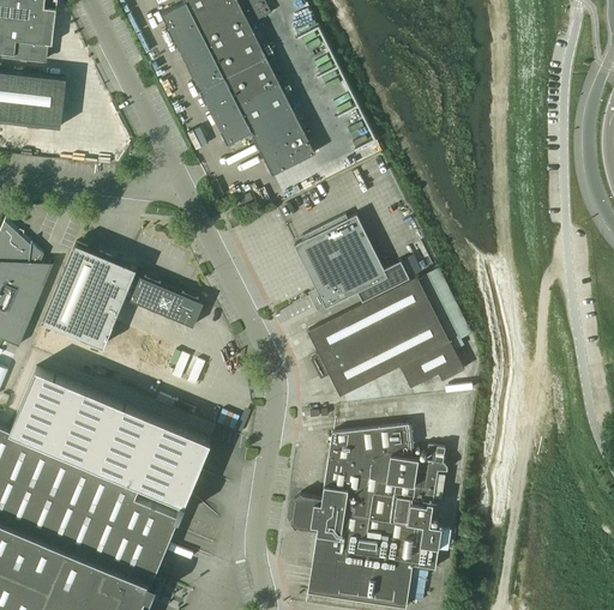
[(0,0),(0,54),(2,55),(10,52),(13,60),(43,62),(46,44),(52,46),(55,11),(44,10),(44,0),(0,0)]
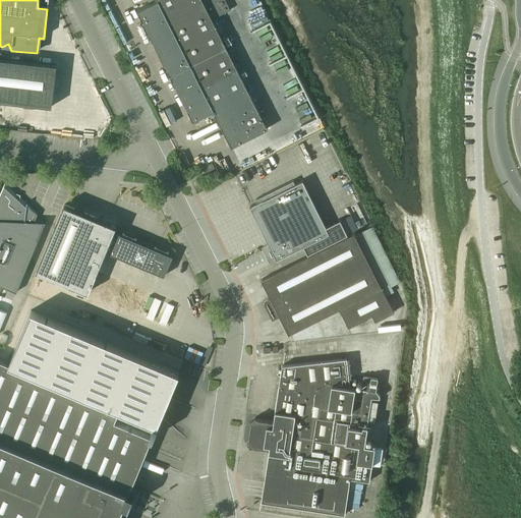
[(269,133),(227,50),(245,41),(225,0),(204,0),(203,1),(201,0),(156,0),(158,3),(138,13),(193,123),(214,113),(233,152),(269,133)]
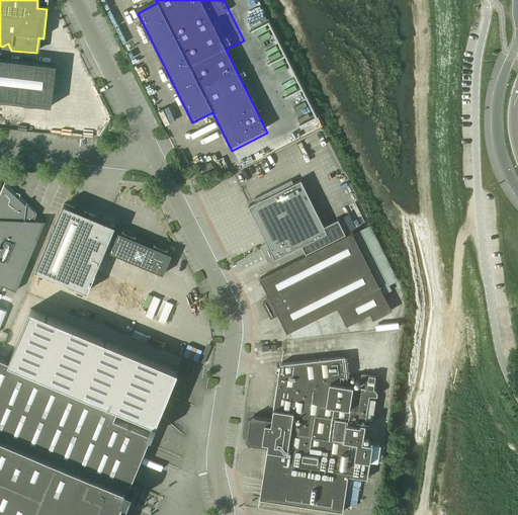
[(57,27),(58,17),(49,17),(48,26),(57,27)]
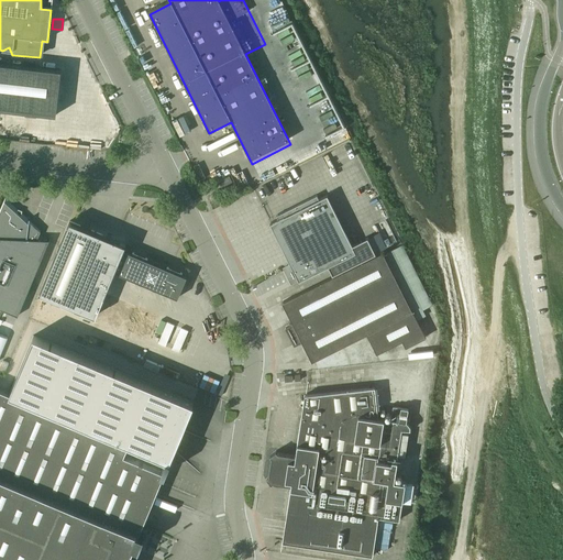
[(62,74),(0,66),(0,111),(56,118),(62,74)]
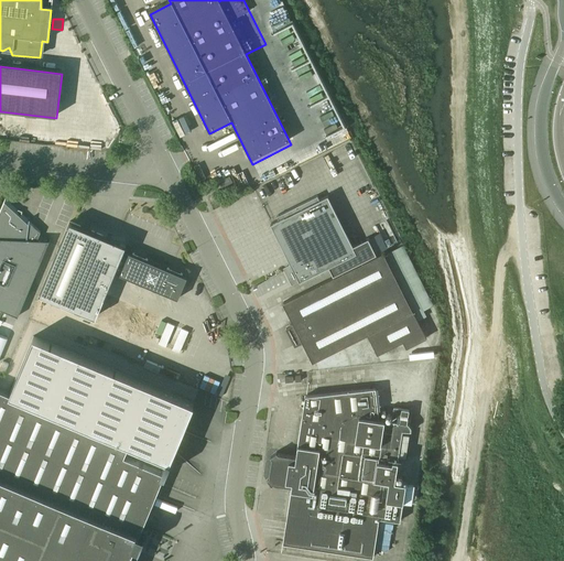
[(223,191),(232,185),(230,180),(219,185),(223,191)]
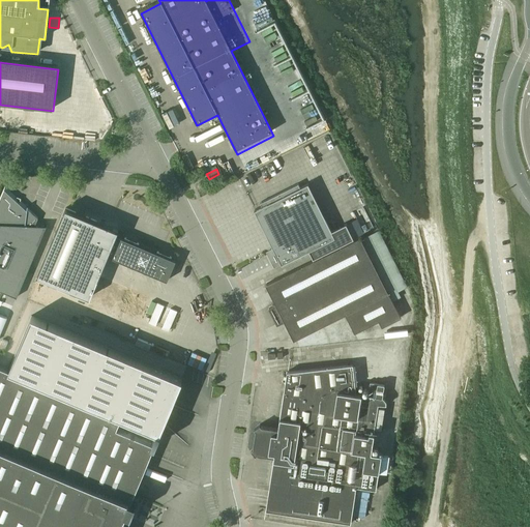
[(256,213),(255,213),(273,252),(266,255),(267,257),(269,261),(274,270),(308,254),(313,262),(354,241),(347,226),(331,233),(307,186),(300,191),(298,187),(260,206),(262,210),(256,213)]
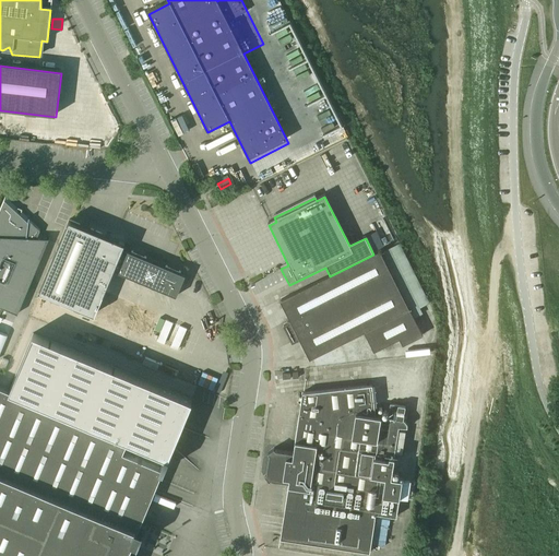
[(0,309),(18,317),(49,241),(48,241),(46,246),(38,243),(38,240),(37,240),(40,234),(30,223),(30,221),(28,221),(28,223),(22,216),(22,212),(18,211),(18,212),(4,201),(0,213),(0,309)]
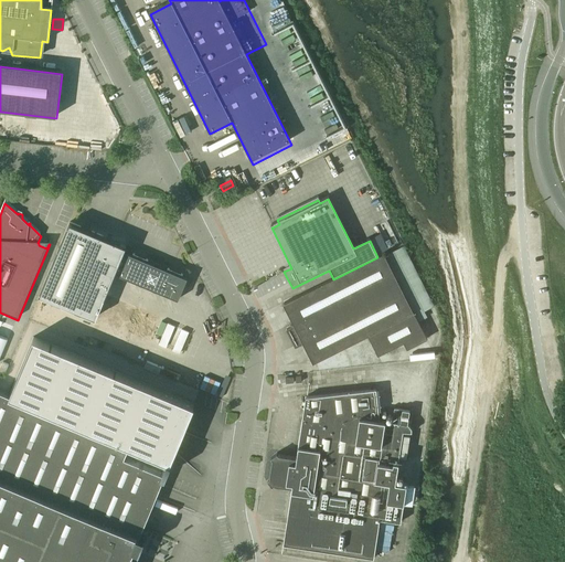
[(105,299),(116,274),(119,275),(118,277),(137,285),(138,286),(138,287),(139,287),(140,288),(141,288),(142,289),(144,289),(144,288),(145,288),(151,292),(152,292),(152,293),(153,294),(155,295),(156,295),(157,295),(158,295),(159,295),(178,303),(188,281),(183,278),(183,277),(168,272),(168,273),(148,264),(148,263),(134,256),(132,257),(127,255),(127,257),(124,256),(126,248),(70,225),(40,297),(116,329),(125,308),(105,299)]
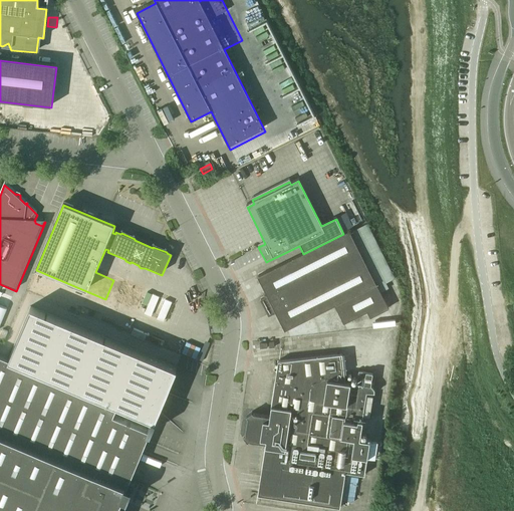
[(389,310),(349,233),(258,278),(285,332),(335,307),(344,326),(367,314),(369,320),(389,310)]
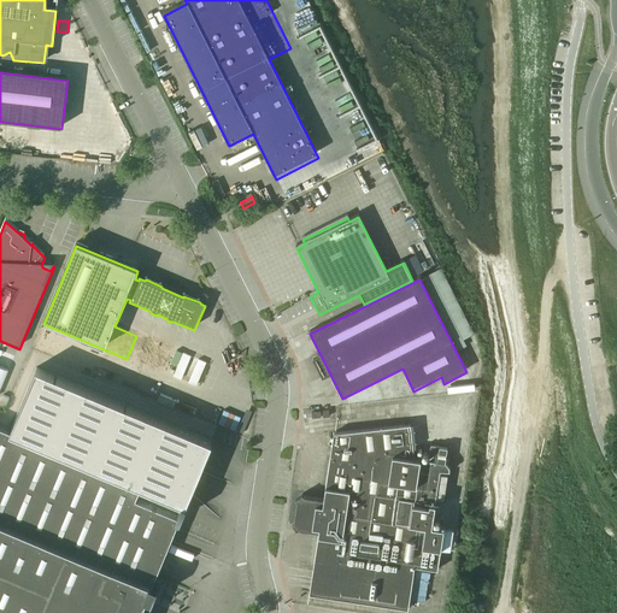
[(145,365),(150,342),(141,340),(136,363),(145,365)]
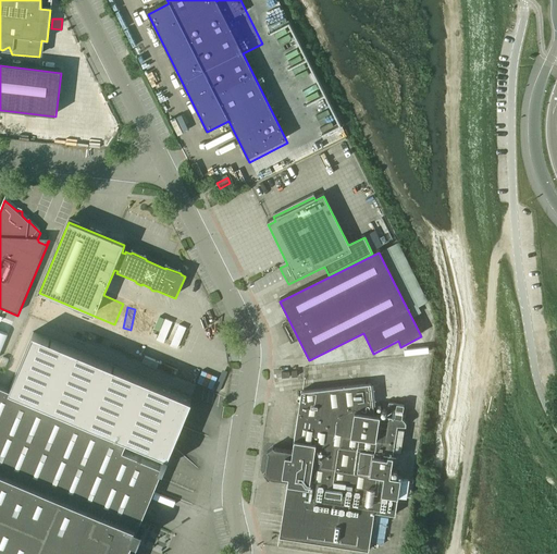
[(146,324),(149,317),(144,315),(140,321),(146,324)]
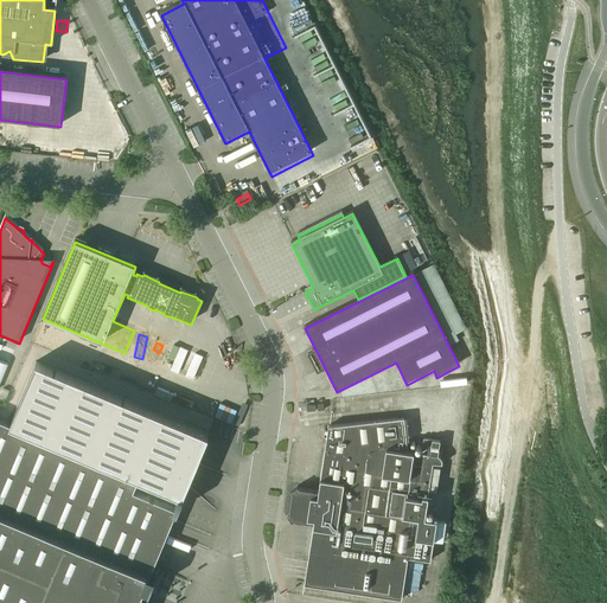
[(134,494),(139,481),(179,498),(178,499),(183,501),(184,499),(183,498),(209,437),(36,365),(10,427),(0,422),(0,602),(139,602),(145,590),(148,592),(149,594),(155,579),(154,578),(154,579),(149,577),(177,513),(178,514),(178,512),(174,510),(173,511),(134,494)]
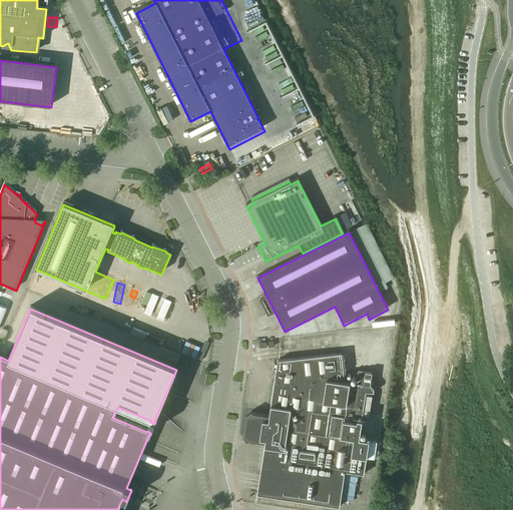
[(370,441),(359,439),(366,393),(374,394),(375,391),(372,387),(345,384),(342,356),(278,363),(270,418),(253,415),(251,414),(246,418),(247,420),(244,437),(248,443),(266,445),(258,497),(340,509),(345,474),(364,476),(367,459),(370,441)]
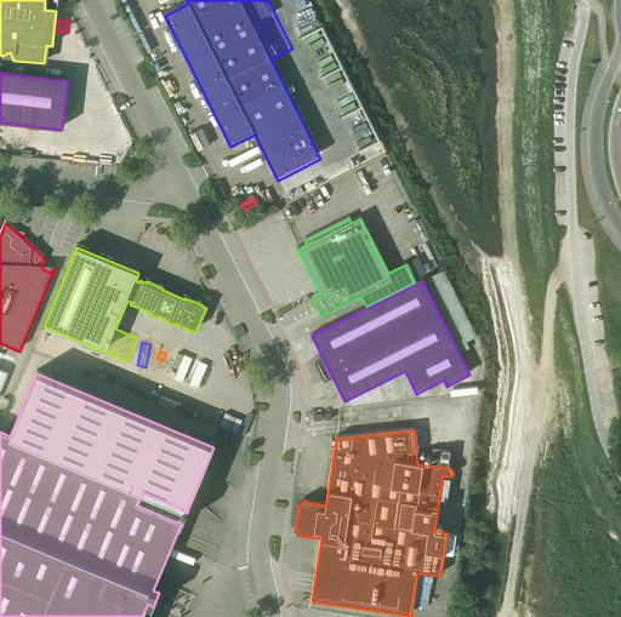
[(451,483),(444,481),(440,504),(448,506),(451,483)]
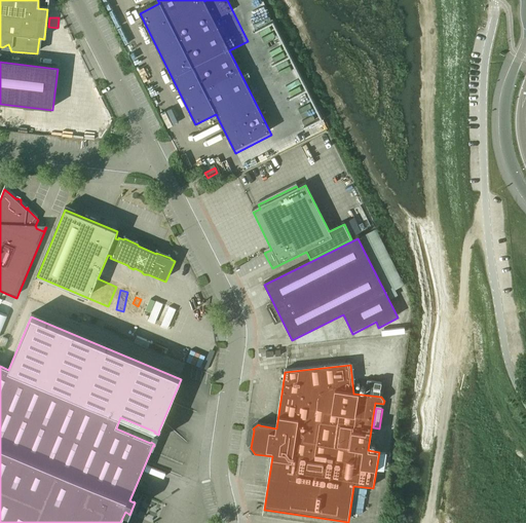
[(386,453),(379,452),(376,471),(383,472),(386,453)]
